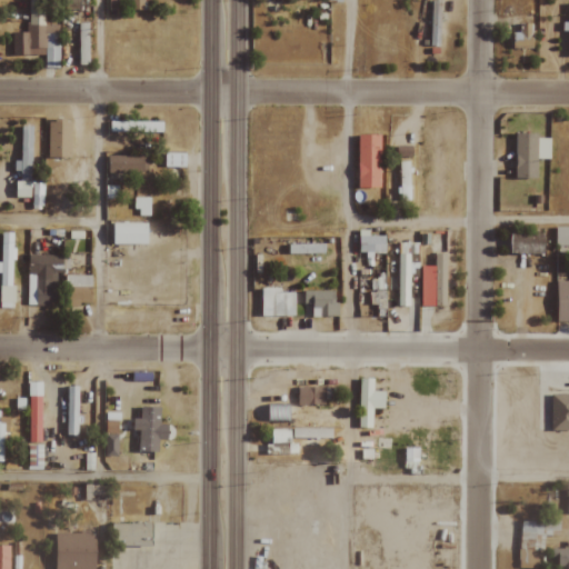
[(59,25),(45,25),(45,0),(27,0),(28,32),(11,32),(11,56),(45,56),(45,68),(59,68),(59,25)]
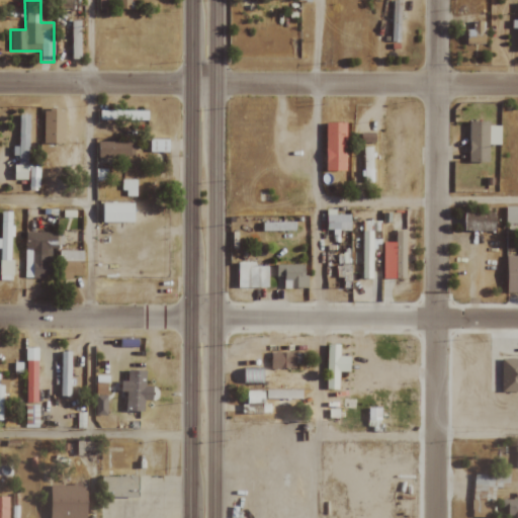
[(401,41),(402,1),(393,0),(391,41),(401,41)]
